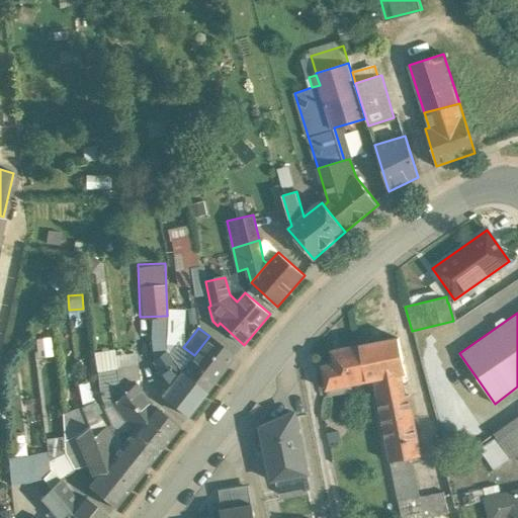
[(235,356),(209,336),(194,355),(180,373),(205,393),(235,356)]
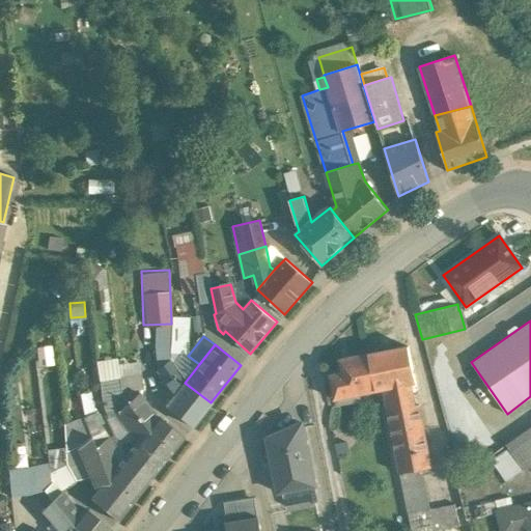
[(409,346),(369,355),(376,390),(384,389),(400,473),(421,469),(431,467),(419,404),(415,406),(411,384),(416,383),(409,346)]
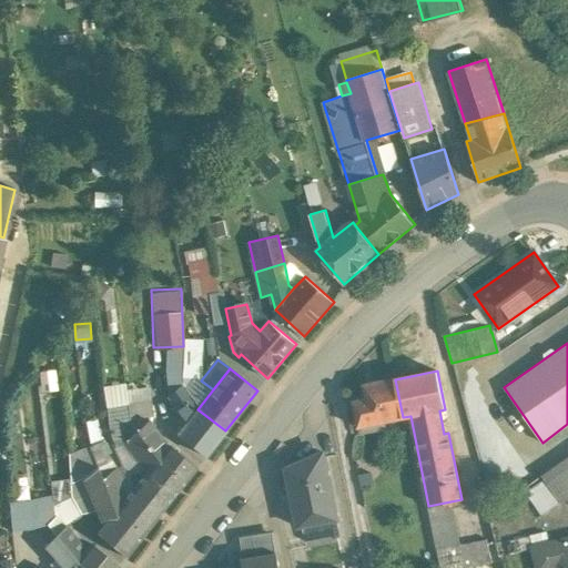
[(395,379),(364,385),(366,395),(353,397),(361,434),(386,428),(385,422),(403,417),(395,379)]
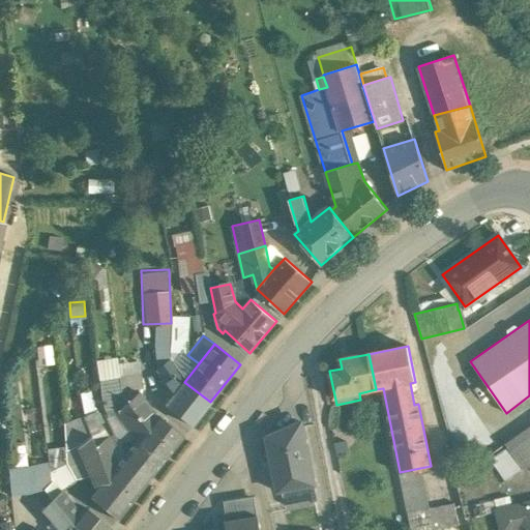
[(184,382),(170,360),(158,367),(158,373),(175,394),(184,382)]
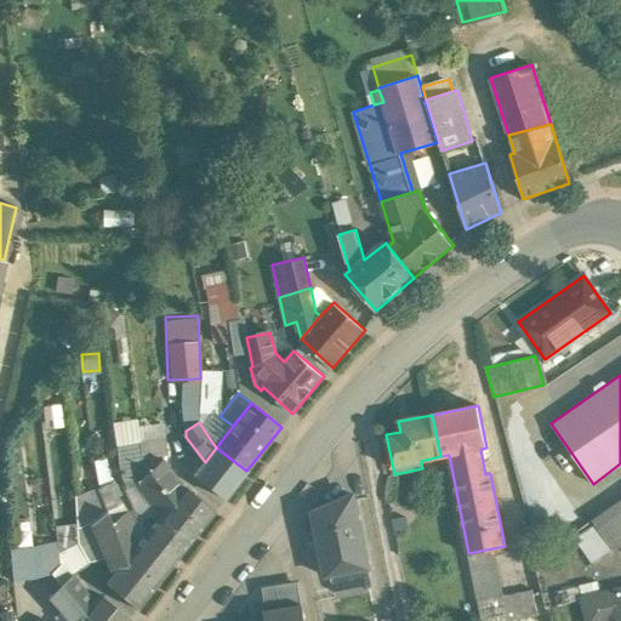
[(246,471),(216,448),(205,462),(194,474),(224,499),(246,471)]
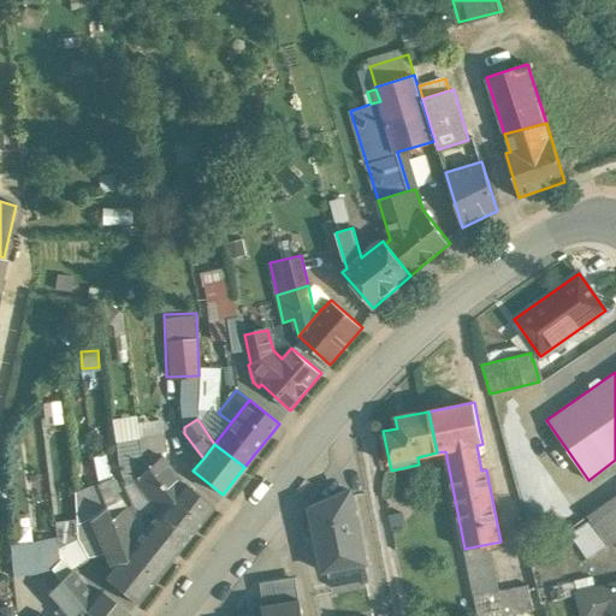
[(182,481),(159,454),(147,467),(170,497),(182,481)]
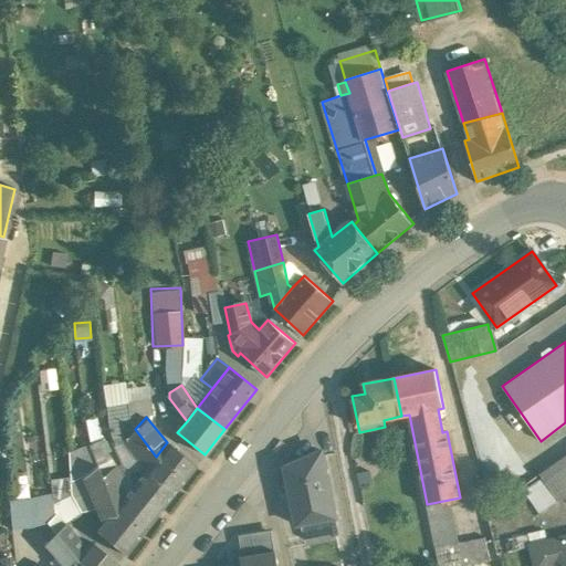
[(178,485),(150,463),(156,457),(135,429),(123,440),(133,454),(140,462),(134,470),(139,478),(129,490),(158,512),(161,506),(178,485)]
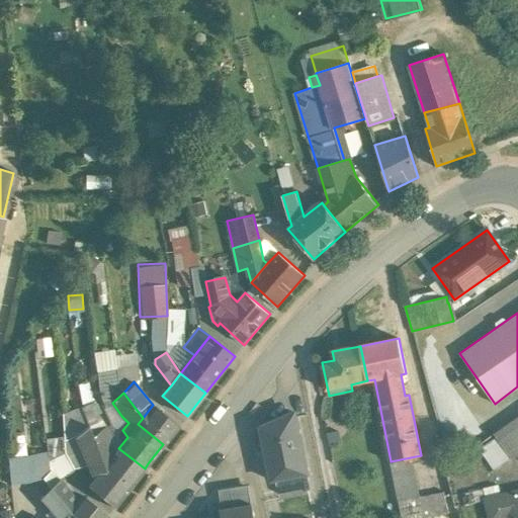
[(99,419),(92,403),(81,406),(92,436),(104,426),(99,419)]
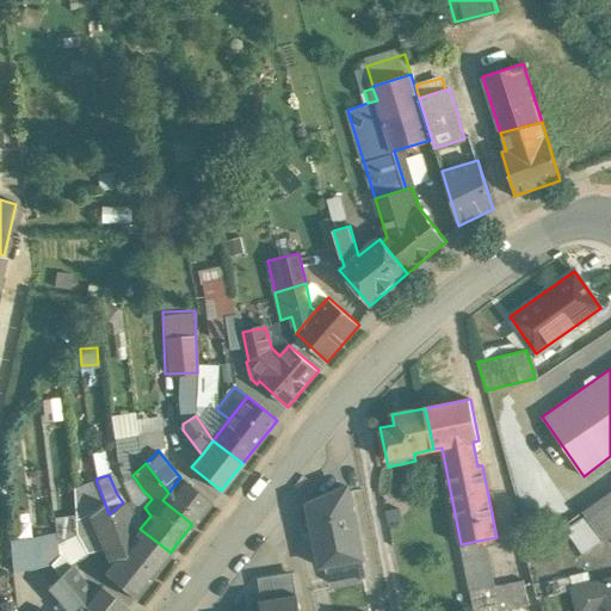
[(210,501),(180,477),(168,493),(162,500),(192,524),(210,501)]
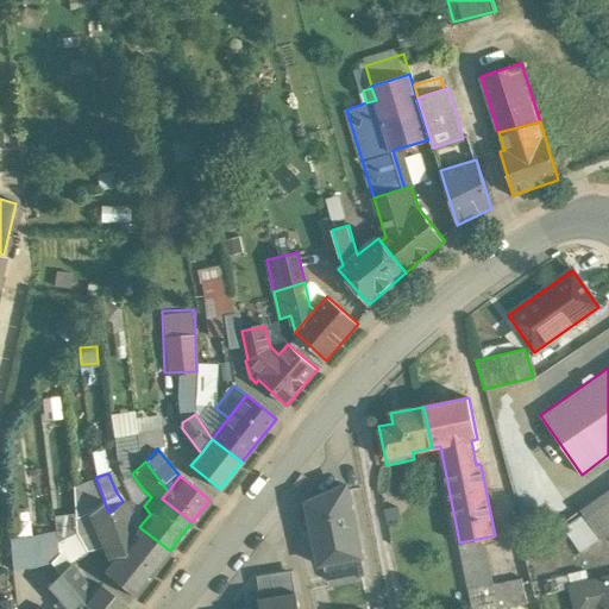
[(347,485),(307,503),(320,564),(362,556),(347,485)]
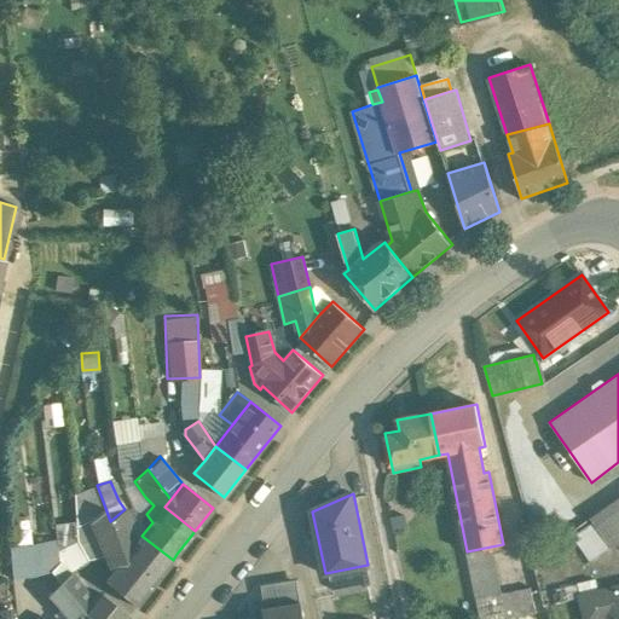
[(618,498),(591,518),(612,547),(618,541),(618,498)]
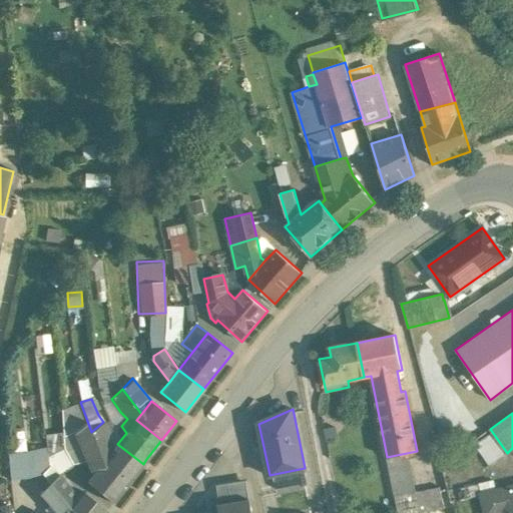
[(103,422),(91,432),(103,462),(113,449),(103,422)]
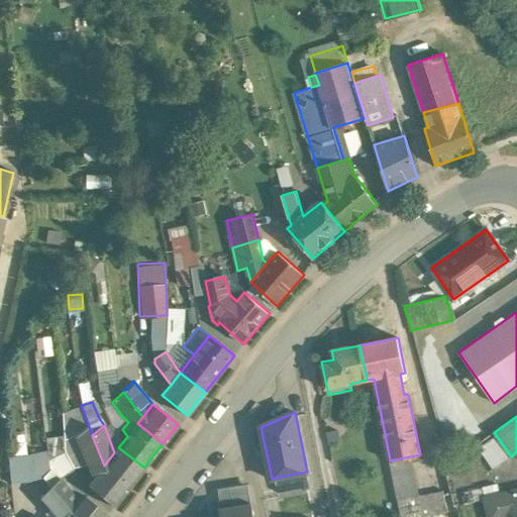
[(104,466),(92,435),(80,444),(94,478),(104,466)]
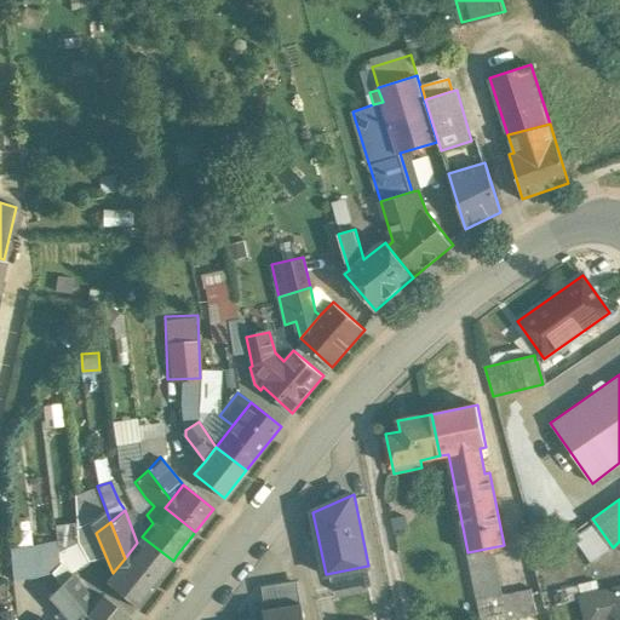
[(173,561),(142,537),(137,543),(125,558),(155,583),(173,561)]
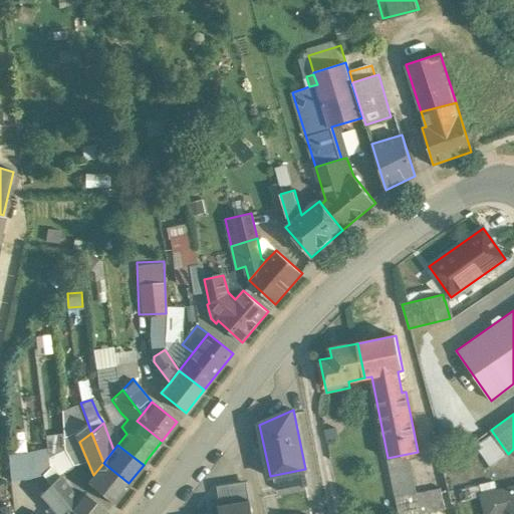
[(408,454),(388,458),(399,513),(418,513),(445,509),(441,488),(417,492),(412,467),(411,467),(409,457),(408,457),(408,454)]
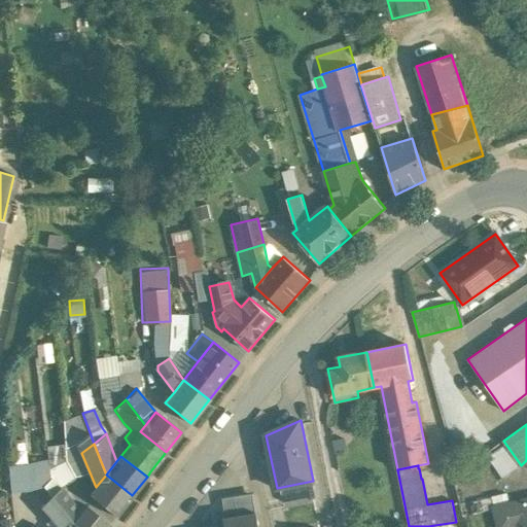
[(132,495),(106,475),(96,487),(90,495),(116,516),(132,495)]
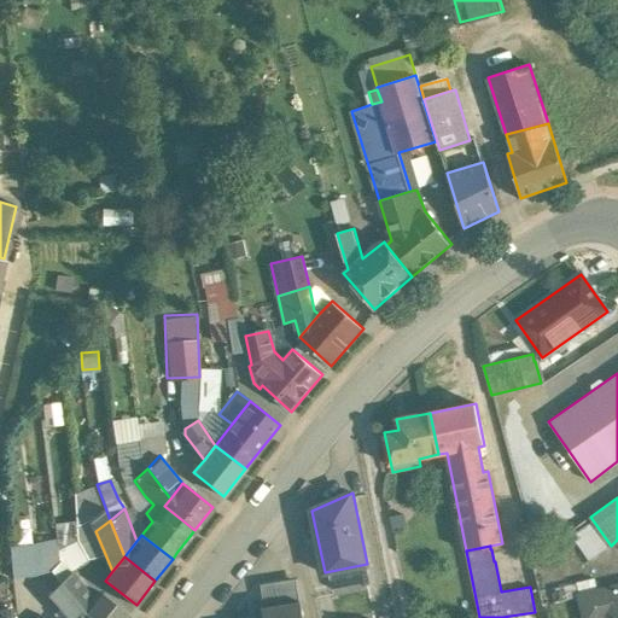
[(92,596),(70,572),(59,583),(82,610),(92,596)]
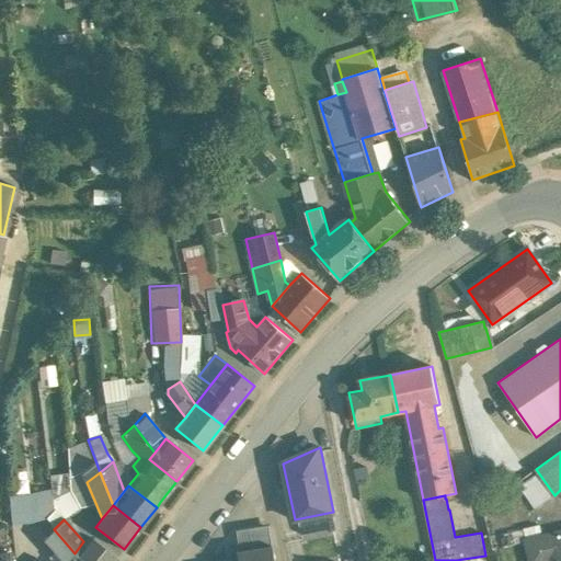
[(264,525),(249,528),(252,549),(273,546),(271,530),(264,525)]
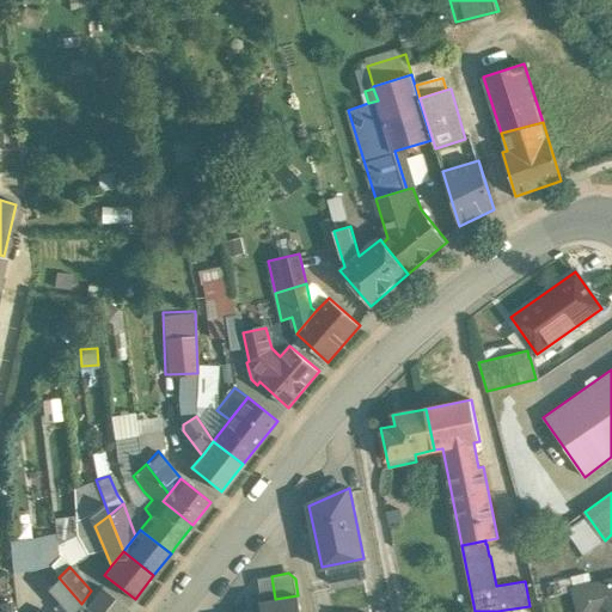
[(74,611),(81,604),(59,577),(48,589),(67,611),(74,611)]
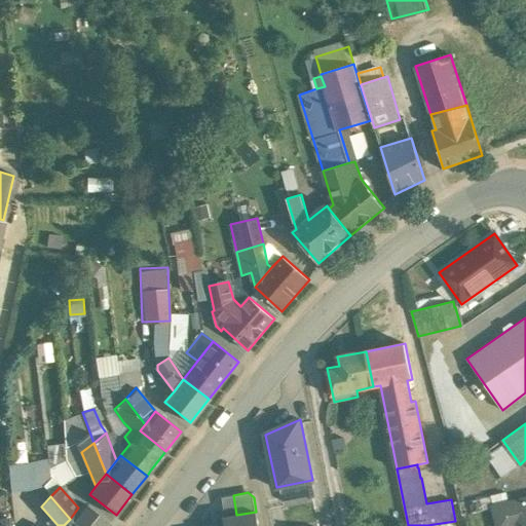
[(525,525),(525,498),(494,506),(498,525),(511,525),(513,525),(525,525)]
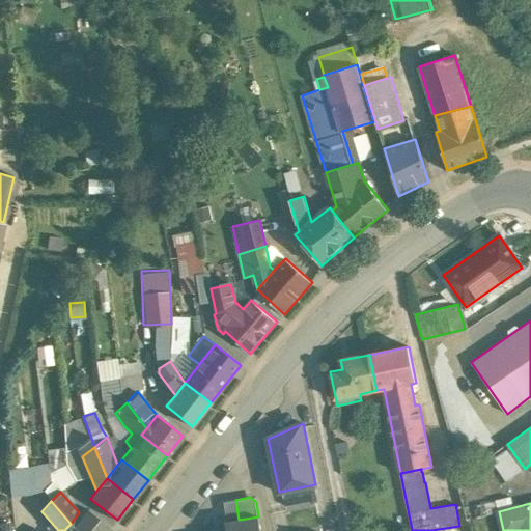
[(107,530),(110,527),(84,506),(79,512),(71,524),(80,530),(107,530)]
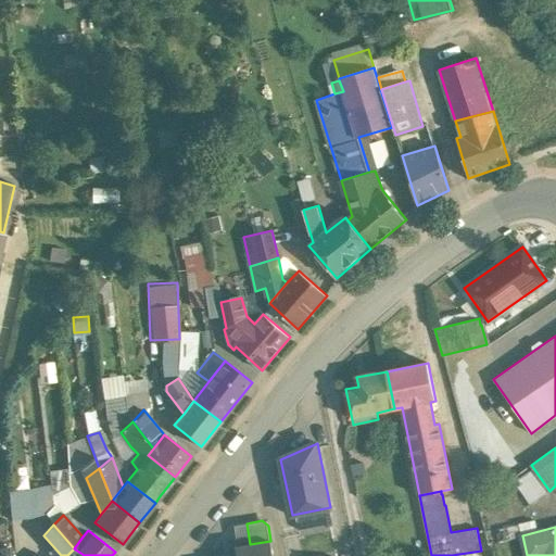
[(250,544),(237,546),(238,555),(273,555),(270,541),(250,544)]
